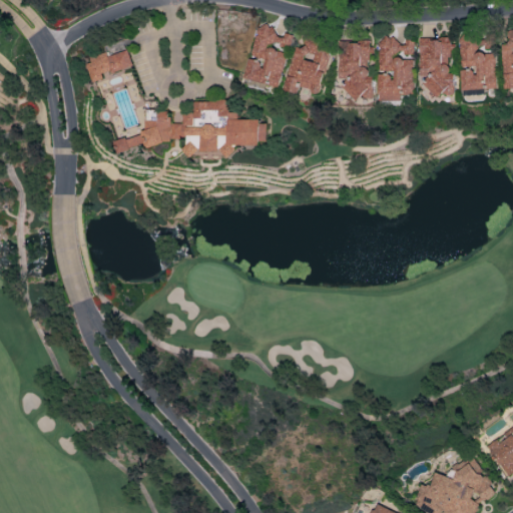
[(244,79),(279,86),(291,34),(284,32),(283,36),(273,33),(274,27),(258,23),(244,79)]
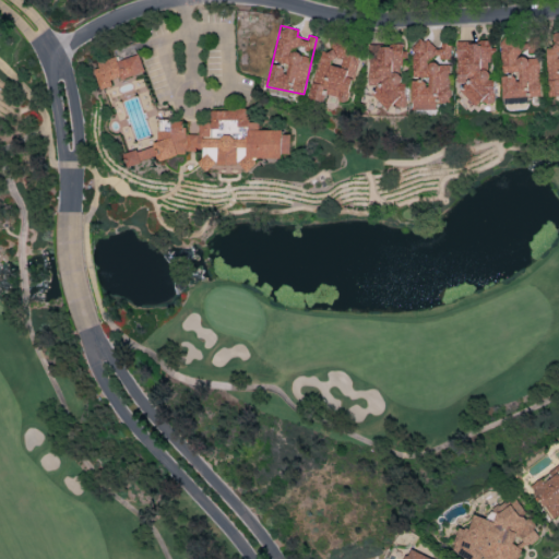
[(548,96),(558,95),(558,32),(552,32),(554,47),(546,48),(548,96)]
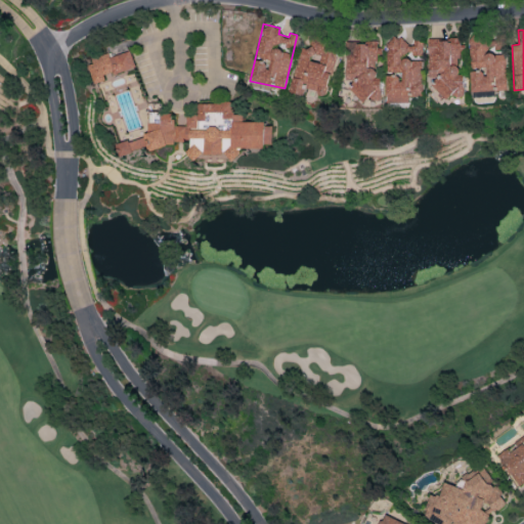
[(471,92),(506,90),(505,50),(498,51),(498,35),(468,36),(469,68),(485,67),(485,72),(470,72),(471,92)]
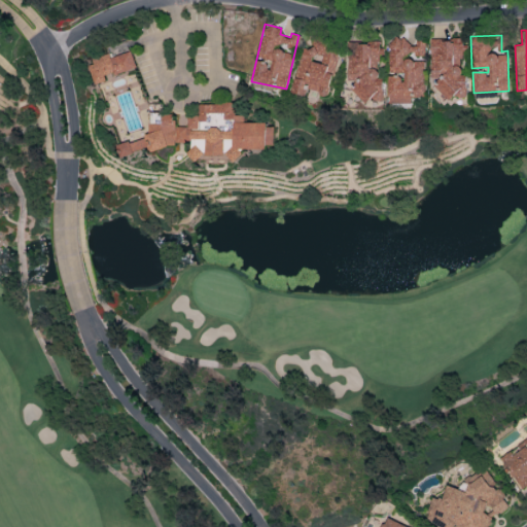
[(389,103),(411,102),(411,97),(424,96),(422,58),(424,58),(424,40),(415,40),(415,44),(406,45),(406,37),(387,38),(389,74),(387,74),(389,103)]
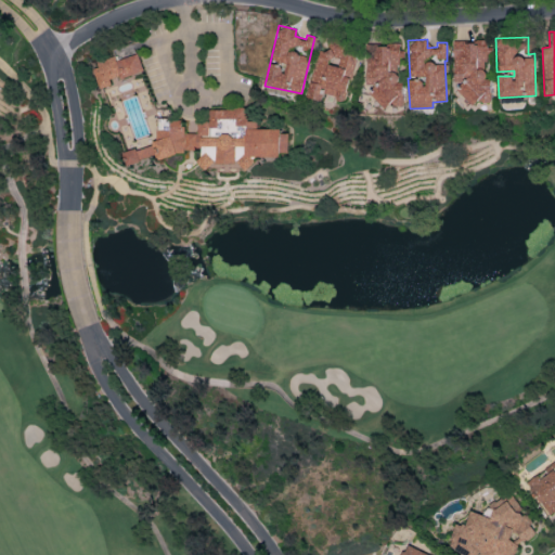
[(453,41),(453,80),(459,80),(459,100),(489,101),(489,66),(486,66),(486,41),(453,41)]
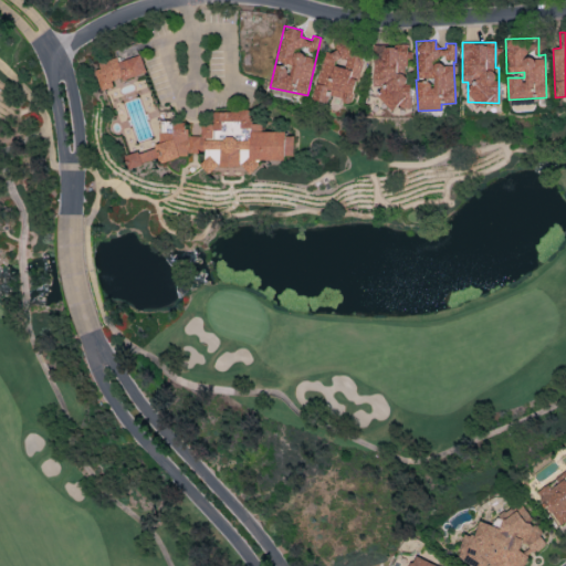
[(325,51),(312,100),(327,104),(329,96),(352,102),(365,51),(337,43),(335,53),(325,51)]
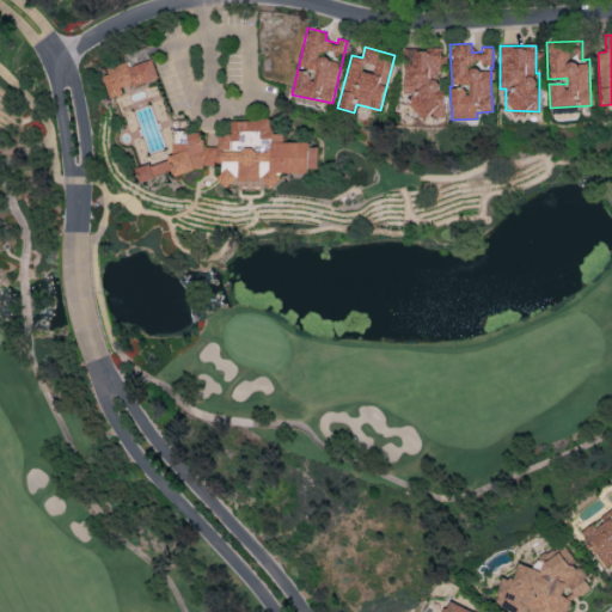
[(404,48),(403,92),(409,92),(408,114),(440,115),(442,49),(404,48)]
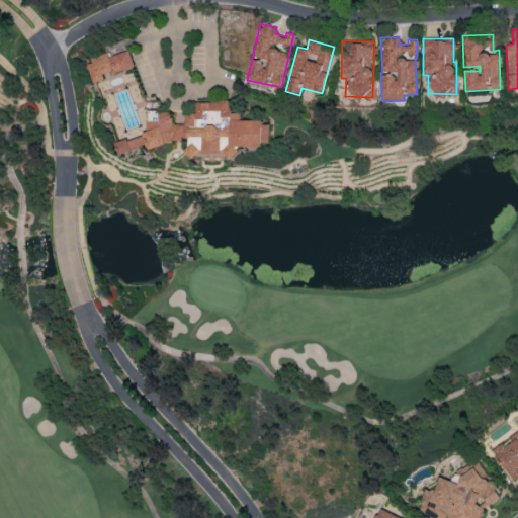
[(132,68),(126,48),(86,59),(93,84),(111,79),(109,74),(132,68)]
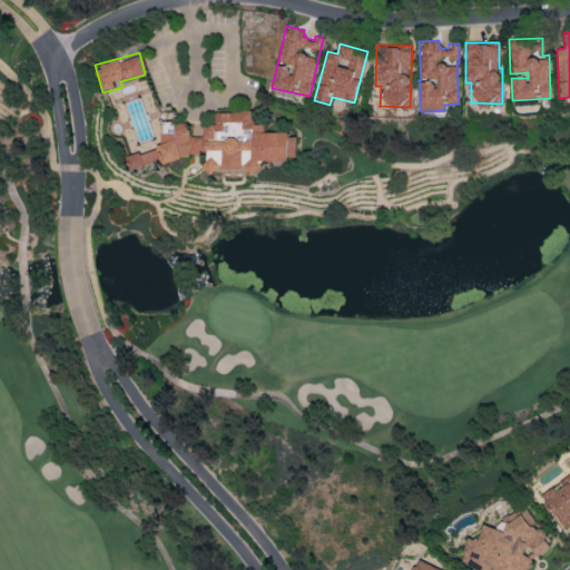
[(206,154),(209,174),(236,169),(298,160),(294,131),(264,136),(263,124),(254,125),(252,109),(210,116),(213,123),(202,125),(204,136),(188,138),(186,120),(160,124),(164,149),(127,155),(129,167),(163,163),(163,160),(206,154)]
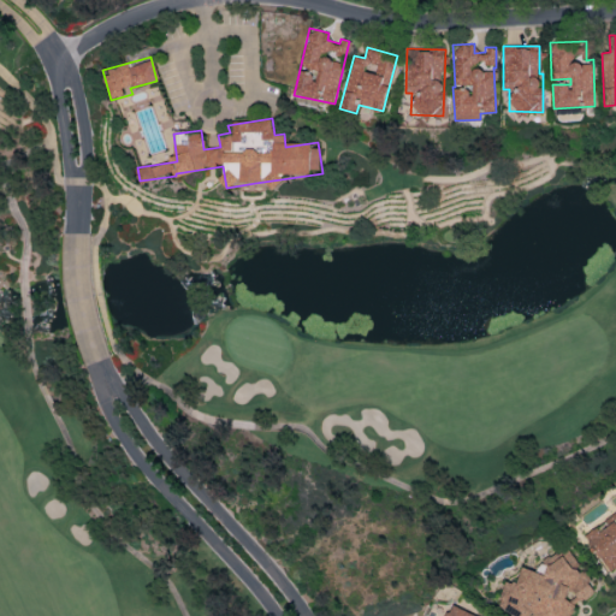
[(608,572),(615,567),(615,516),(586,534),(593,546),(593,548),(608,572)]
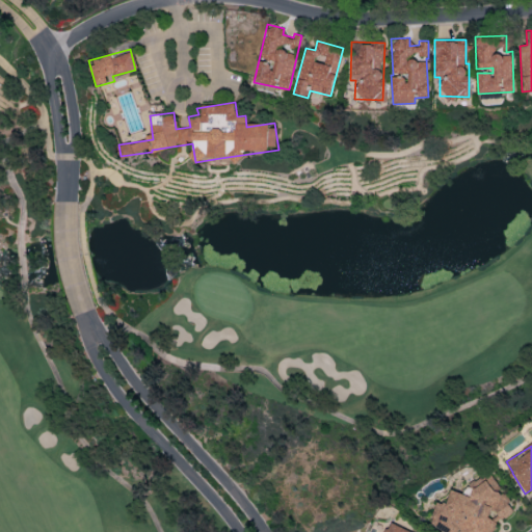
[(490,531),(496,527),(499,517),(505,519),(508,516),(512,500),(505,494),(499,491),(501,484),(490,475),(478,488),(469,486),(462,493),(452,489),(448,504),(437,502),(431,522),(441,529),(450,531),(490,531)]
